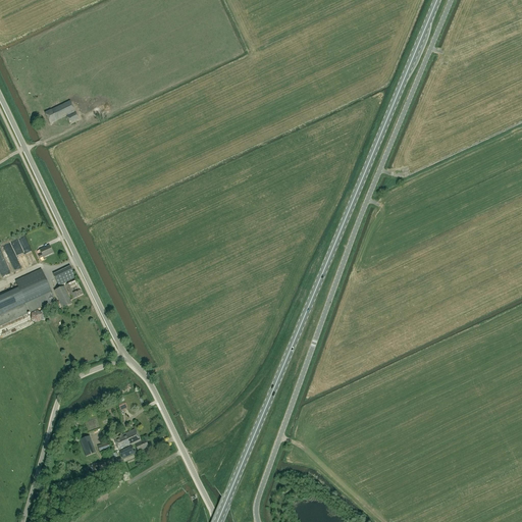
[(70,124),(80,120),(70,101),(51,110),(45,113),(50,124),(56,121),(66,116),(70,124)]
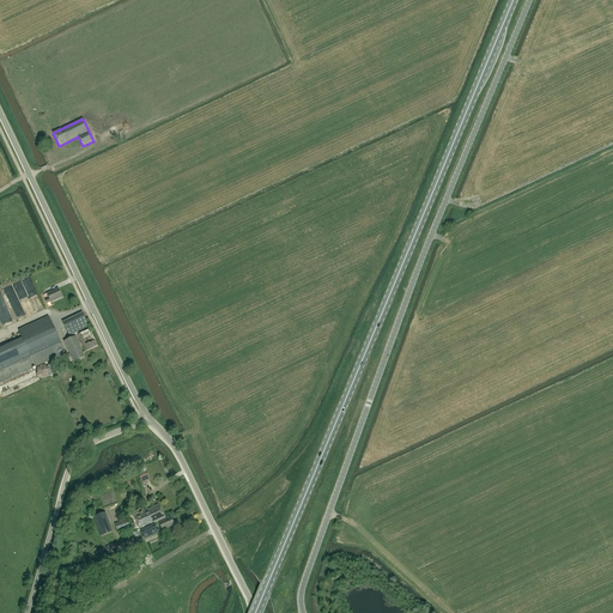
[(62,297),(58,289),(47,293),(48,298),(44,301),(47,304),(50,302),(50,303),(62,297)]
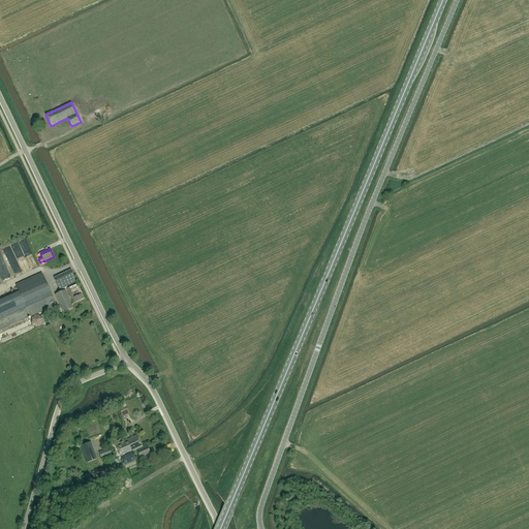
[(76,281),(70,271),(54,279),(59,289),(69,285),(70,287),(73,285),(72,283),(76,281)]
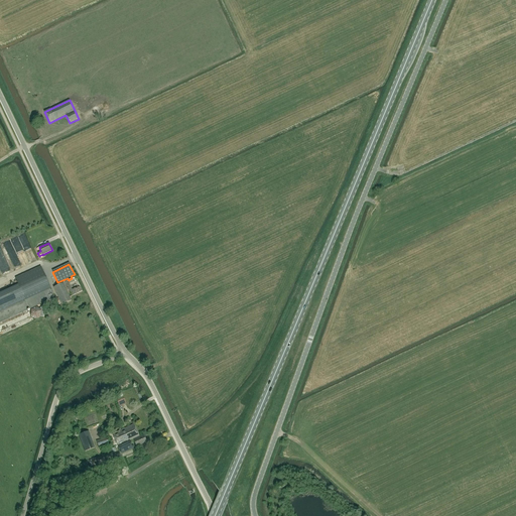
[(55,298),(50,288),(40,267),(15,278),(25,301),(0,312),(0,323),(28,309),(55,298)]
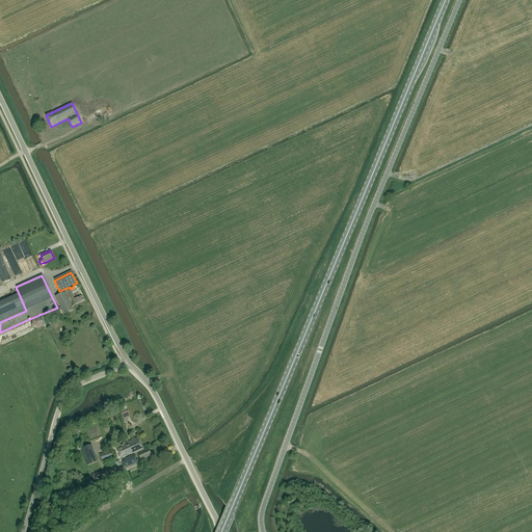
[(84,300),(78,286),(67,291),(74,306),(84,300)]
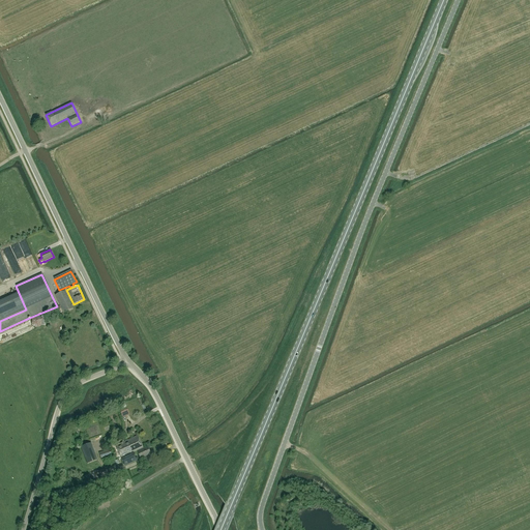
[(64,291),(55,295),(63,314),(72,308),(64,291)]
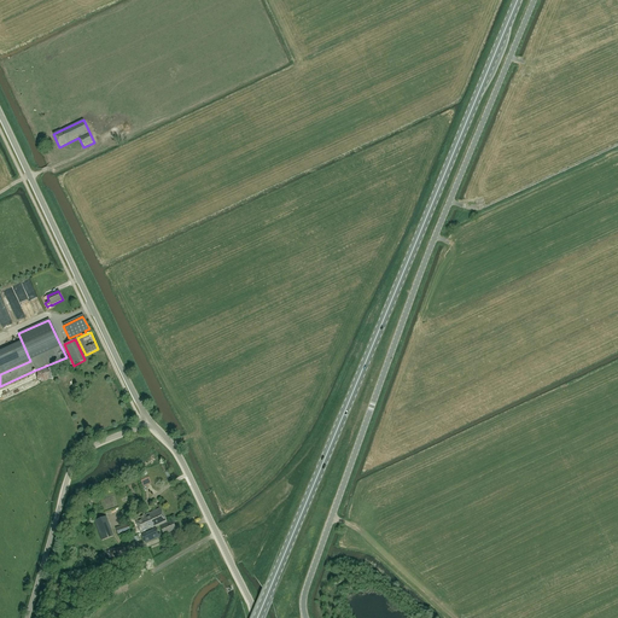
[(50,379),(50,372),(44,368),(38,372),(36,379),(42,383),(50,379)]
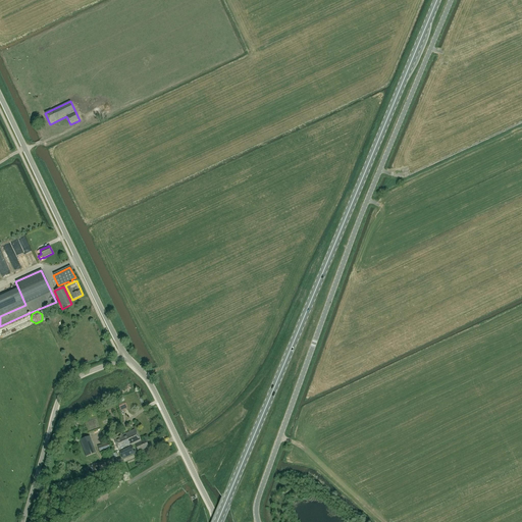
[(124,401),(117,404),(121,412),(127,409),(124,401)]
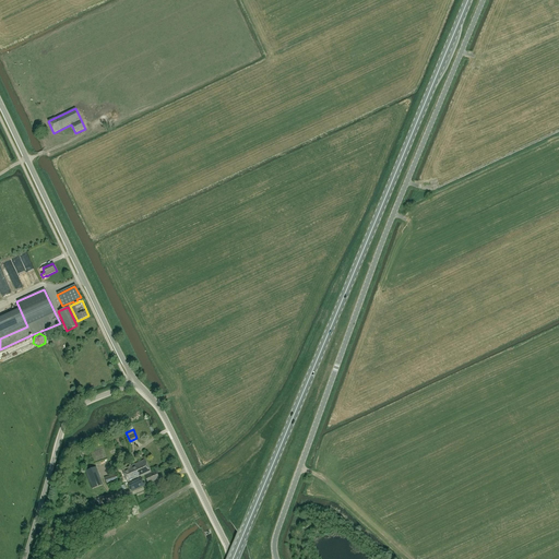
[(94,450),(96,461),(105,459),(103,449),(94,450)]
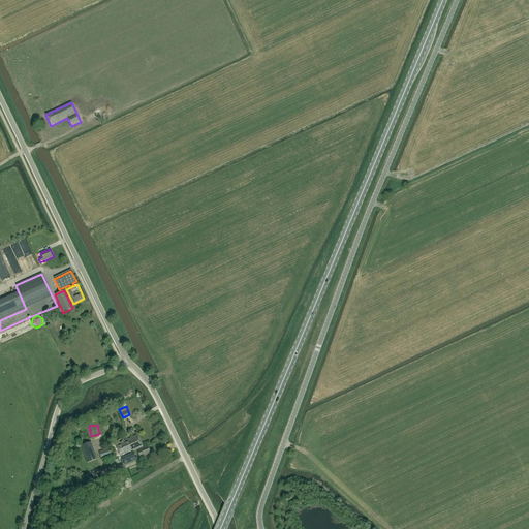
[(132,452),(143,447),(137,435),(131,438),(115,445),(121,457),(132,452)]
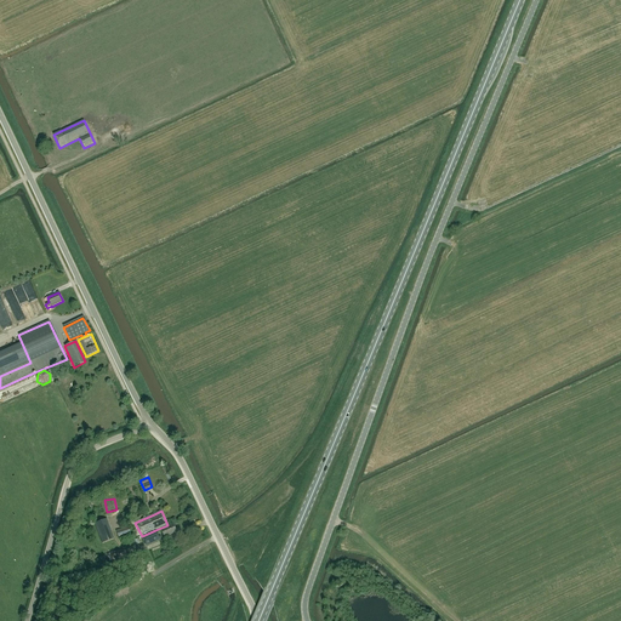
[(114,539),(107,520),(107,518),(95,523),(102,543),(114,539)]
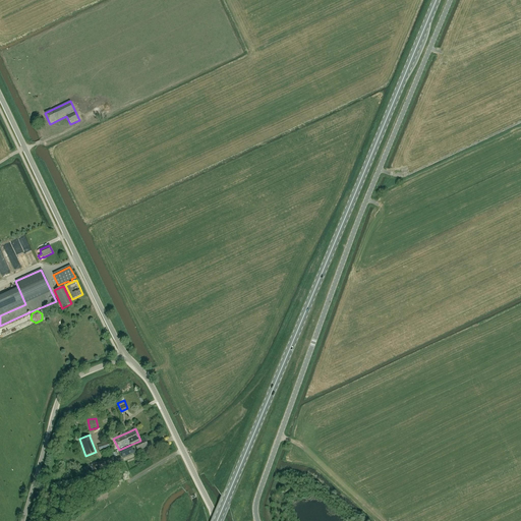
[(148,447),(145,440),(134,444),(137,451),(148,447)]
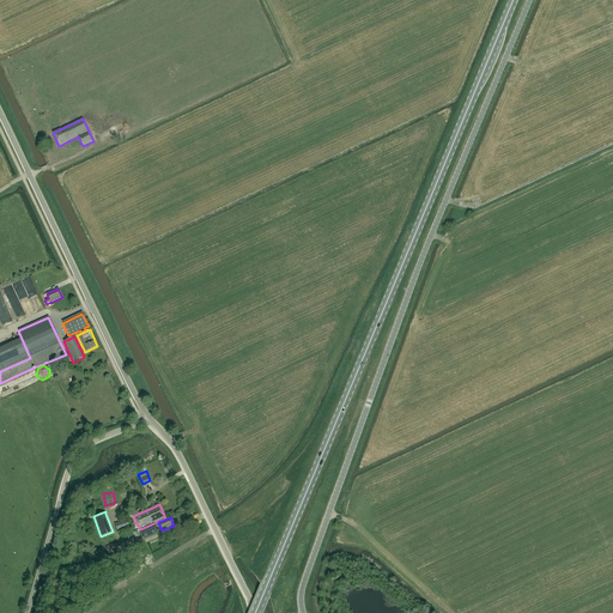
[(128,527),(126,521),(115,525),(116,530),(128,527)]
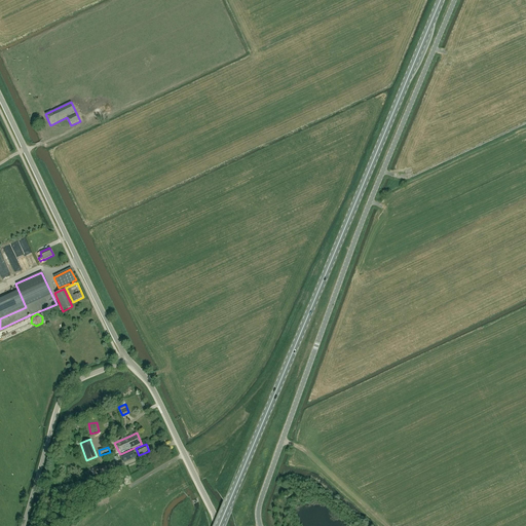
[(132,449),(120,454),(123,462),(136,457),(132,449)]
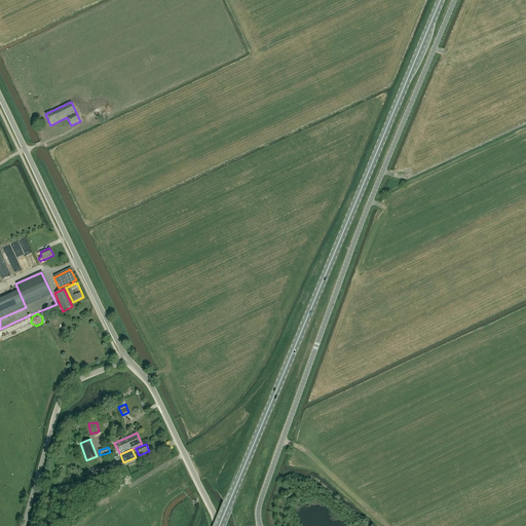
[(119,465),(111,468),(114,476),(121,473),(119,465)]
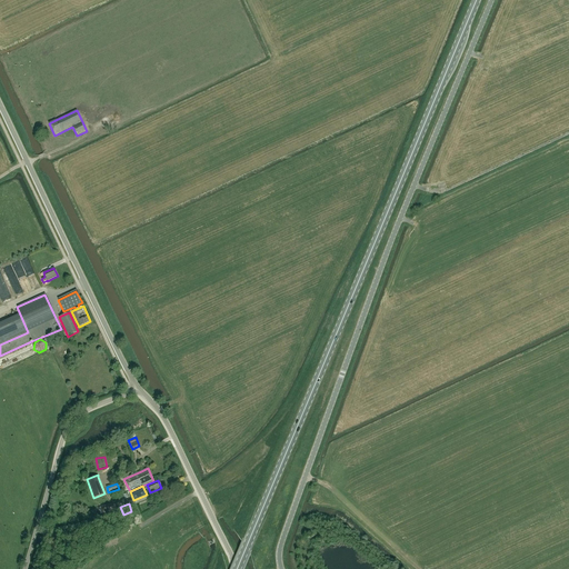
[(115,512),(112,505),(98,507),(99,513),(102,513),(103,515),(115,512)]
